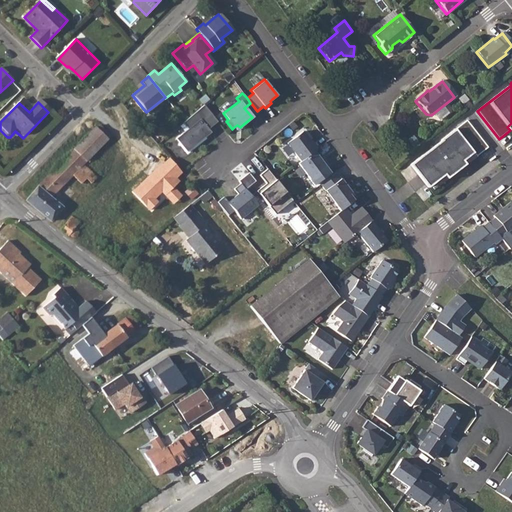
[(257,111),(250,103),(244,108),(252,117),(258,112),(257,111)]
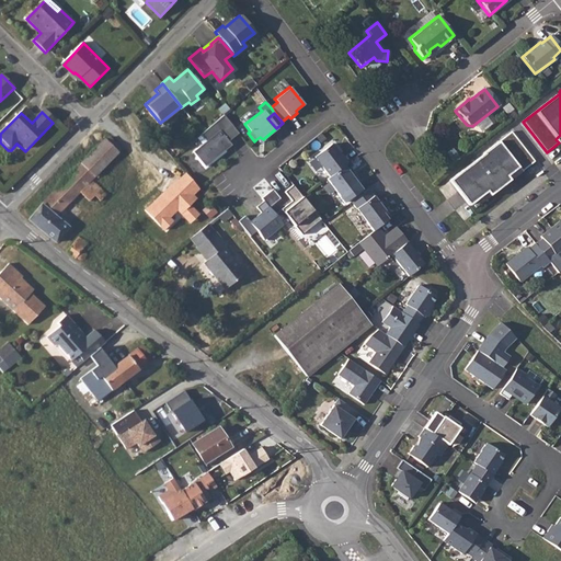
[(238,134),(222,115),(199,135),(205,141),(192,152),(205,168),(231,145),(229,141),(238,134)]
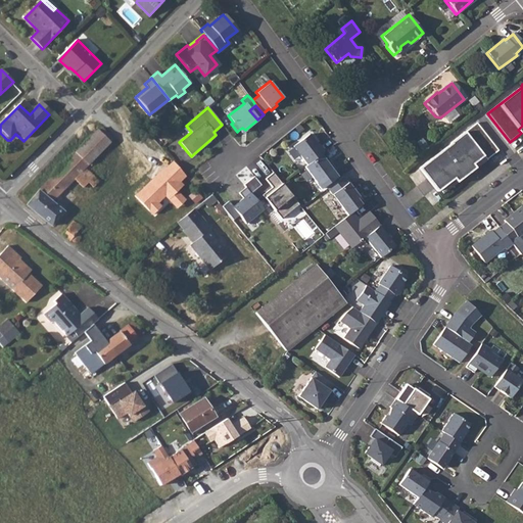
[(420,169),(437,192),(440,190),(454,179),(457,183),(476,168),(473,164),(483,156),(486,160),(498,151),(476,123),(450,143),(450,144),(420,169)]
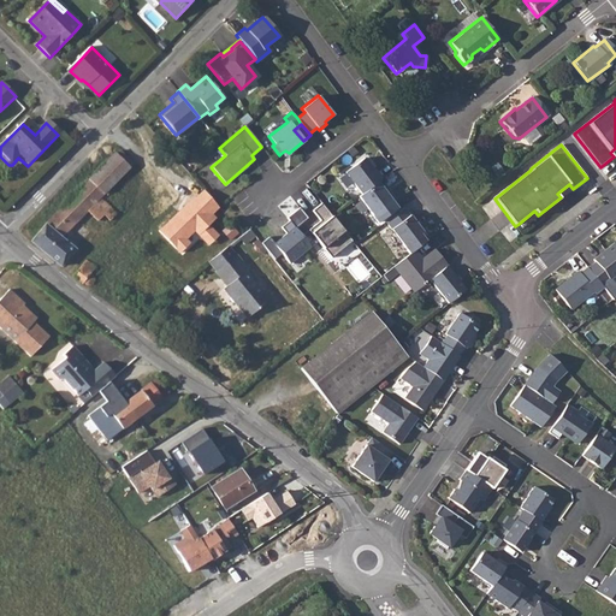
[(106,161),(88,179),(104,194),(122,176),(129,167),(114,153),(106,161)]
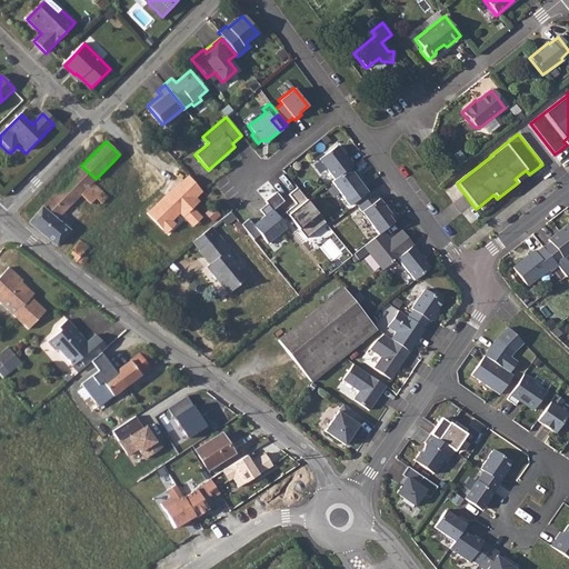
[(349,168),(352,165),(347,157),(346,158),(337,146),(319,159),(333,179),(349,168)]
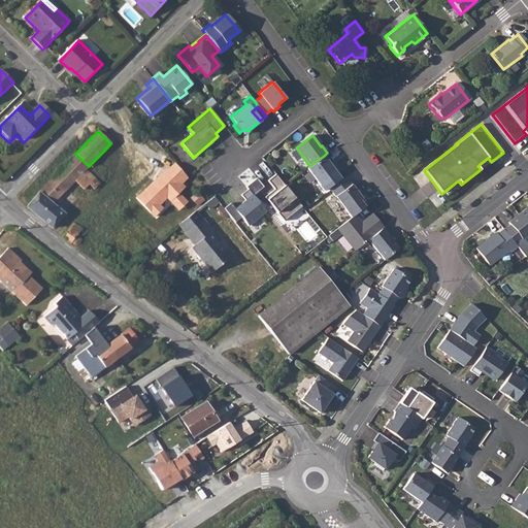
[(39,192),(26,206),(35,213),(53,228),(64,213),(52,203),(74,180),(84,189),(89,184),(94,189),(99,184),(86,169),(89,166),(75,154),(39,192)]
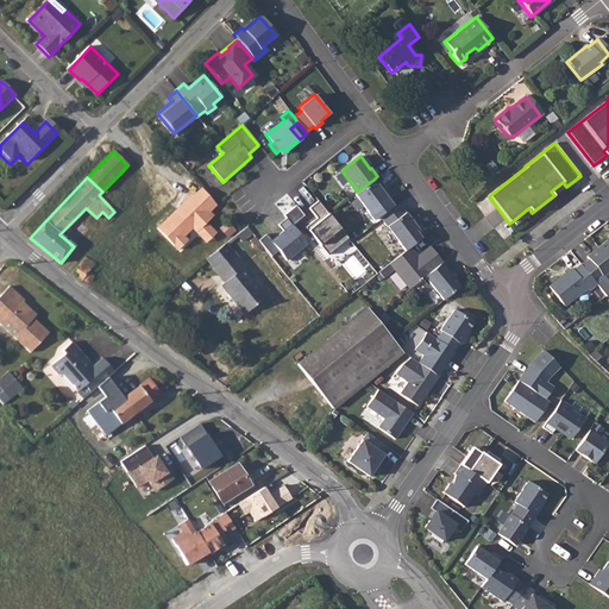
[(381,189),(374,180),(357,192),(355,194),(374,219),(393,205),(387,198),(389,196),(383,188),(381,189)]
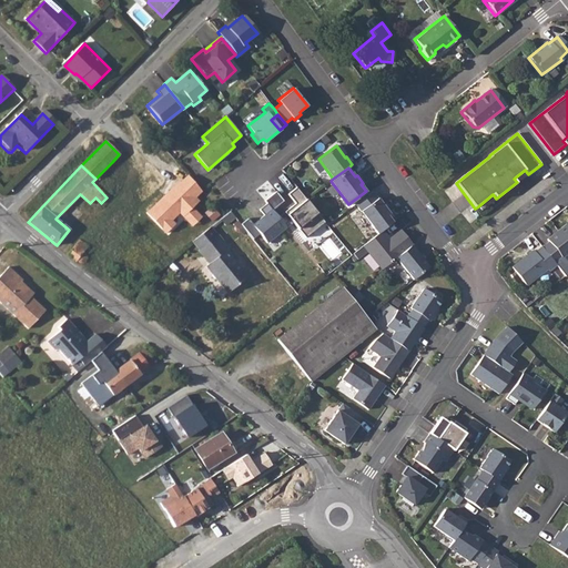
[(514,179),(517,182),(528,174),(525,170),(514,179)]
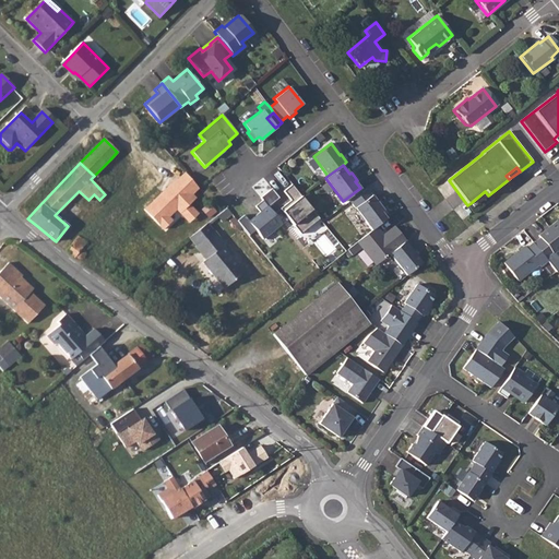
[(319,218),(292,185),(283,191),(290,200),(280,209),(300,234),(319,218)]
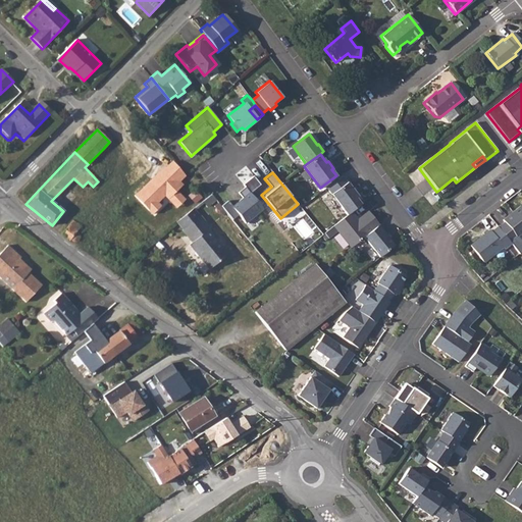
[(243,185),(250,193),(261,185),(254,175),(243,185)]
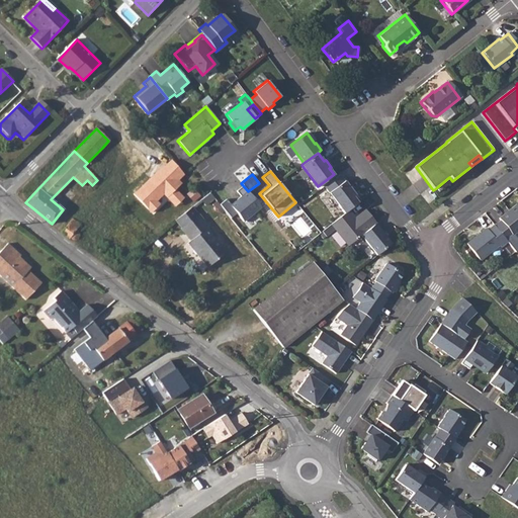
[(355,194),(339,174),(319,189),(340,216),(348,209),(357,202),(352,195),(355,194)]
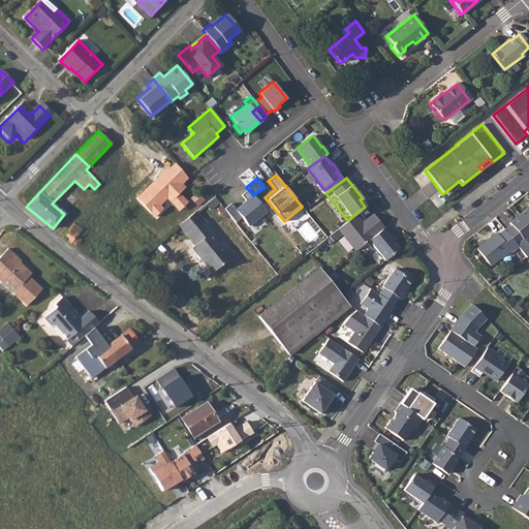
[(459,181),(445,192),(448,196),(462,185),(459,181)]
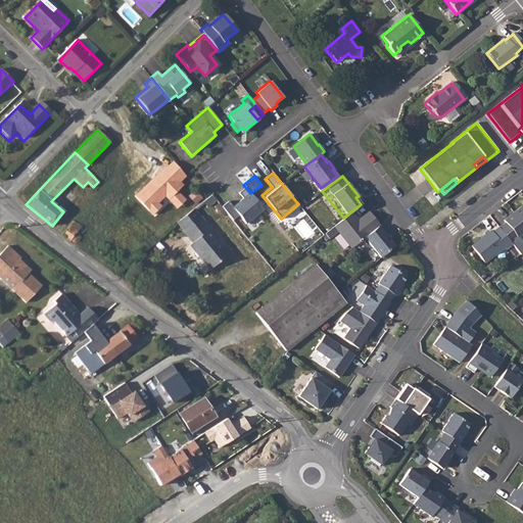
[(264,209),(245,187),(238,193),(243,198),(232,207),(245,224),(264,209)]
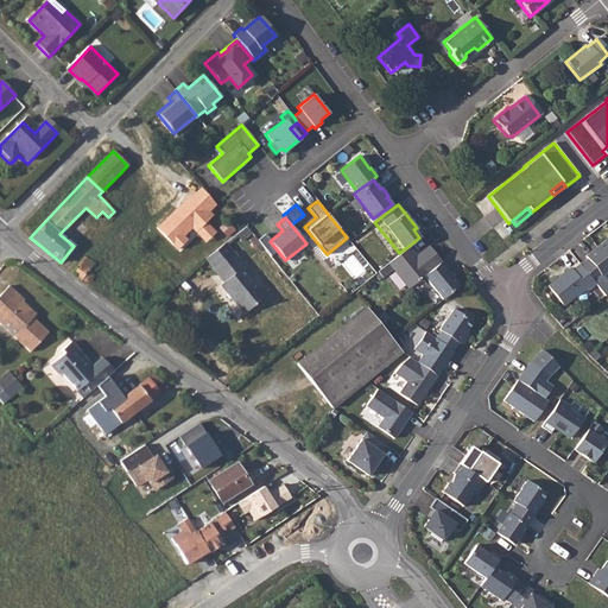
[(581,265),(594,282),(607,270),(607,242),(606,240),(586,257),(588,259),(581,265)]
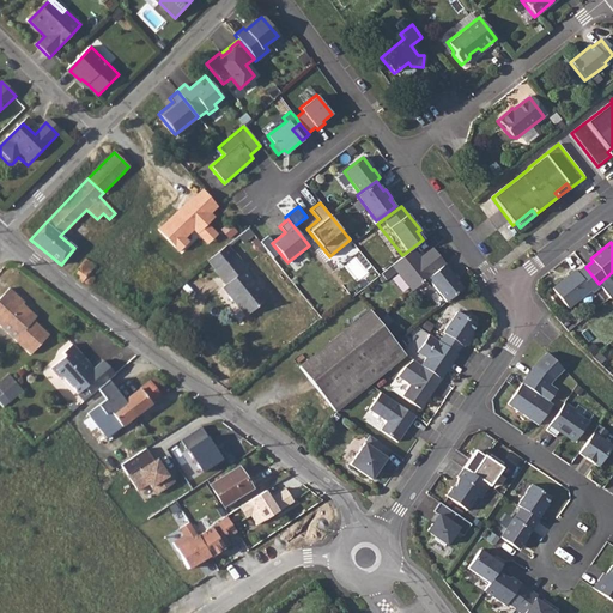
[(226,246),(207,261),(214,269),(213,271),(224,285),(223,286),(232,299),(232,301),(244,316),(266,298),(243,269),(246,268),(235,253),(234,254),(226,246)]
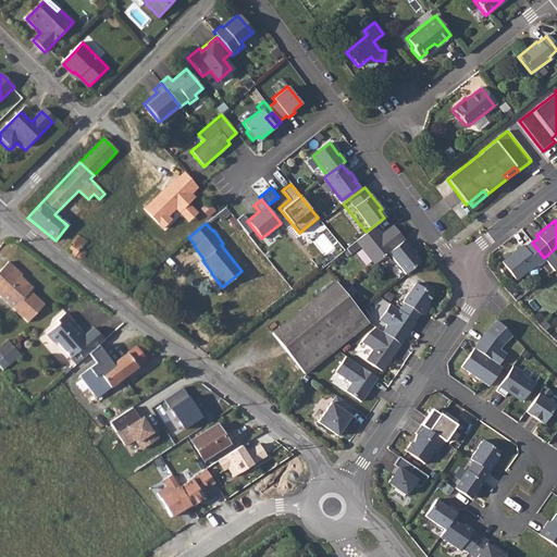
[(404,240),(405,240),(393,225),(382,234),(374,225),(366,232),(356,240),(374,264),(388,252),(404,240)]
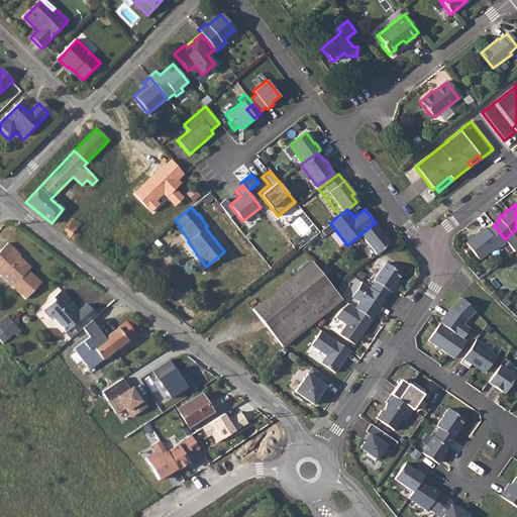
[(67,224),(62,231),(73,239),(75,239),(77,239),(78,238),(79,236),(79,234),(78,233),(77,232),(75,231),(74,231),(80,224),(72,218),(67,224)]
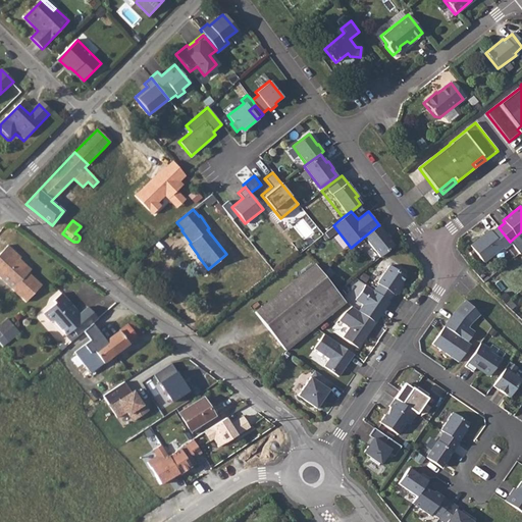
[(378,225),(364,237),(380,257),(395,245),(378,225)]
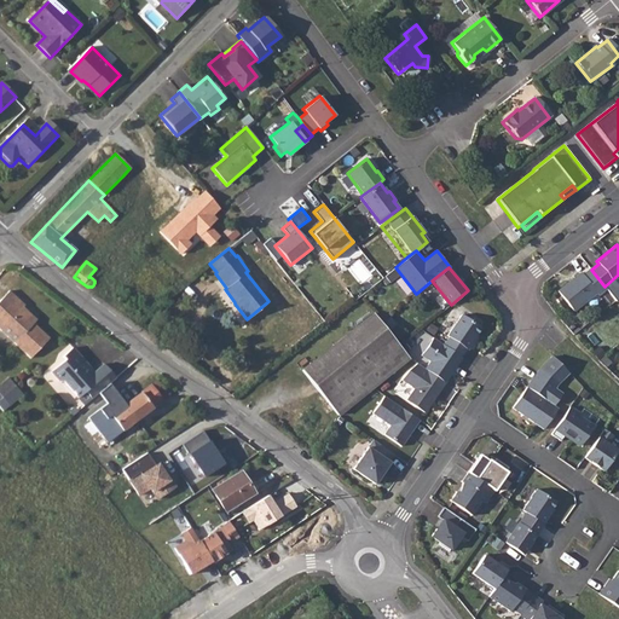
[(591,270),(590,268),(583,275),(582,272),(557,291),(573,311),(596,293),(599,295),(606,288),(605,287),(591,270)]
